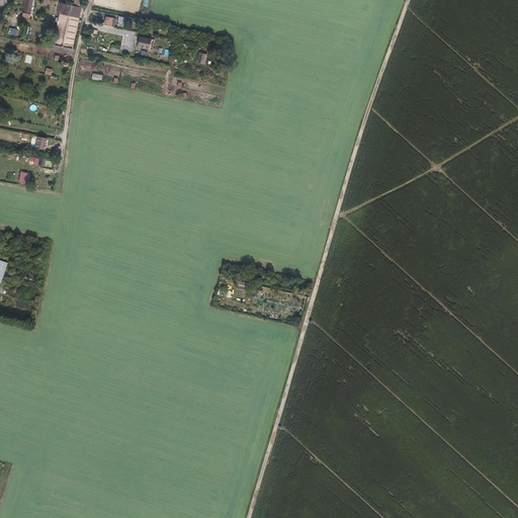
[(81,8),(63,4),(60,19),(78,23),(81,8)]
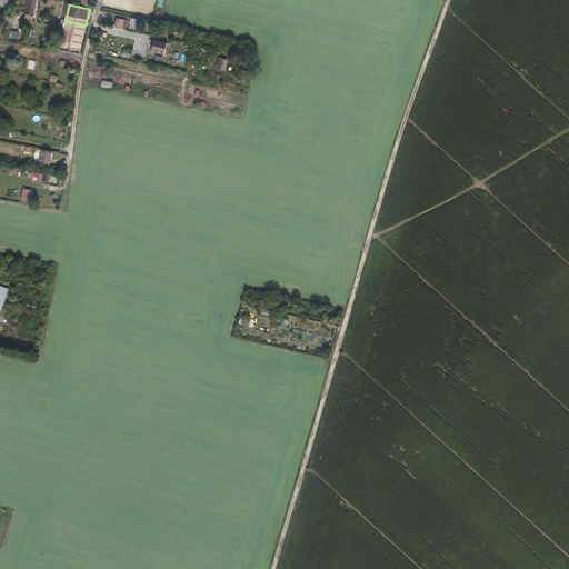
[(122,29),(125,20),(117,18),(116,28),(122,29)]
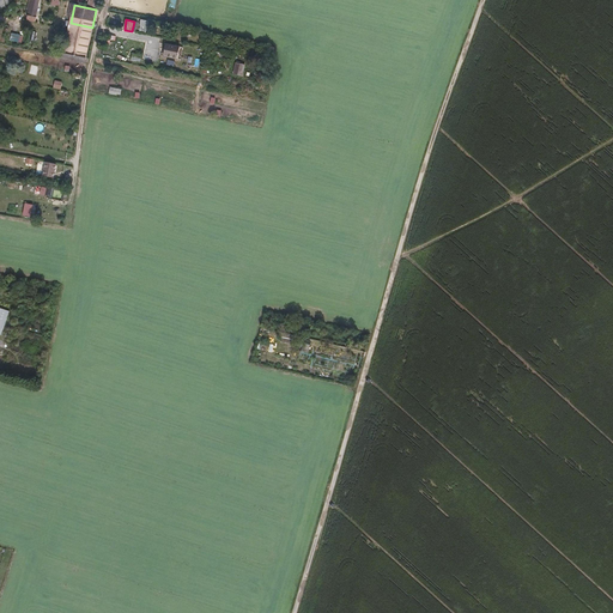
[(89,46),(92,28),(71,23),(67,41),(89,46)]
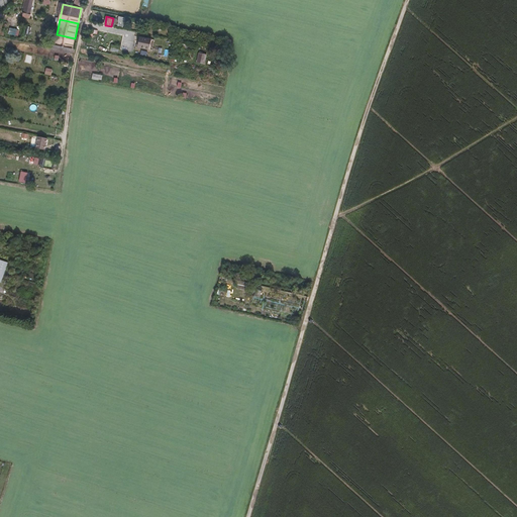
[(75,38),(57,34),(55,34),(54,39),(74,43),(75,38)]
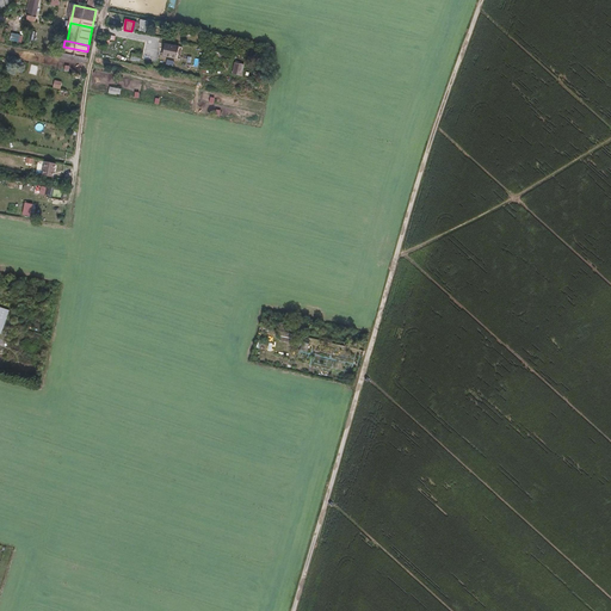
[(234,62),(233,74),(244,74),(244,62),(234,62)]
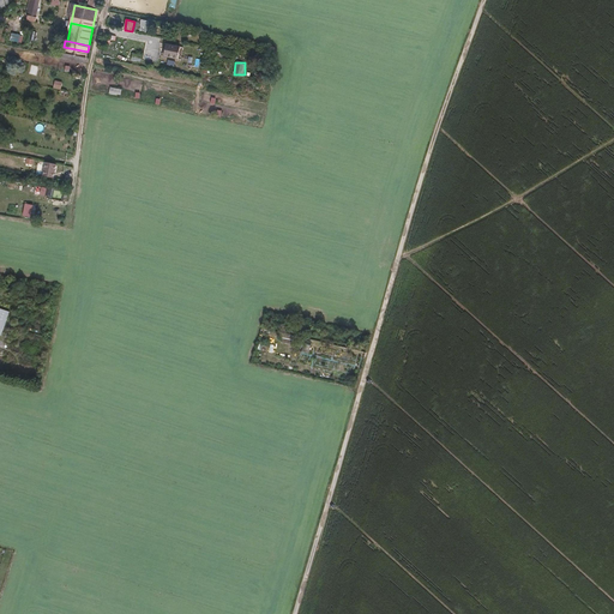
[(110,86),(108,92),(120,96),(122,89),(110,86)]
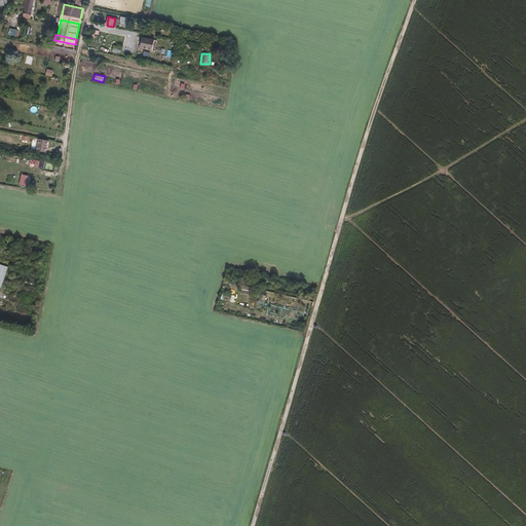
[(48,141),(39,139),(36,151),(45,152),(48,141)]
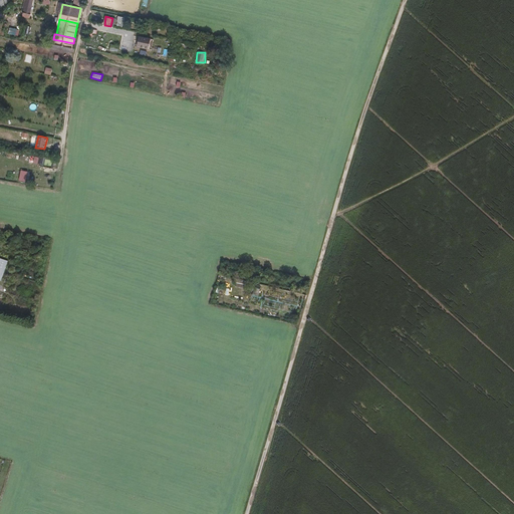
[(33,162),(41,164),(42,158),(34,156),(33,162)]
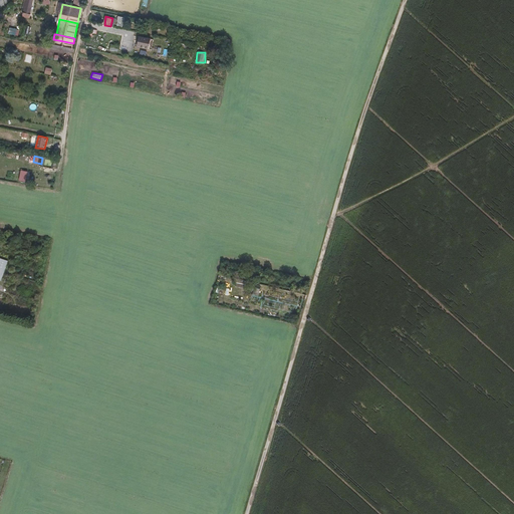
[(25,182),(26,172),(20,171),(18,181),(25,182)]
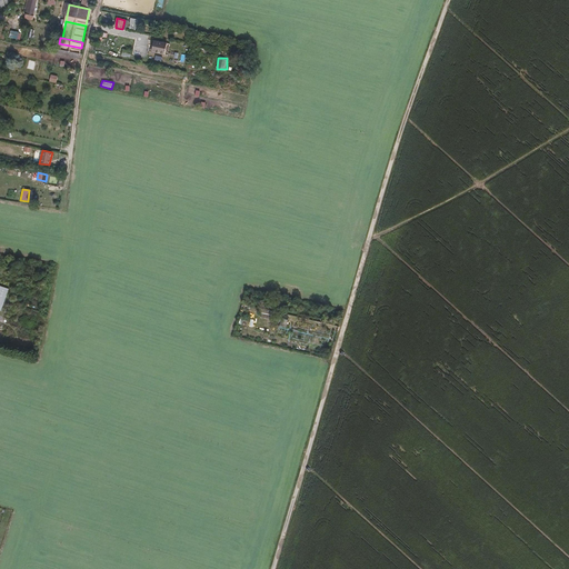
[(9,287),(0,283),(0,302),(5,303),(9,287)]
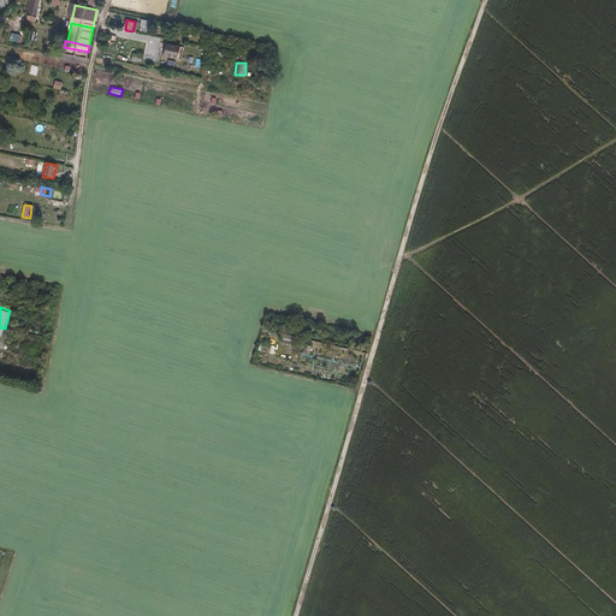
[(284,333),(282,343),(294,345),(296,337),(284,333)]
